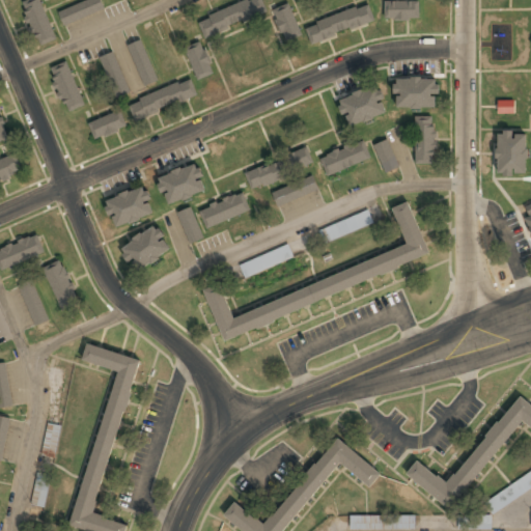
[(38,47),(57,39),(39,0),(27,0),(20,3),(38,47)]
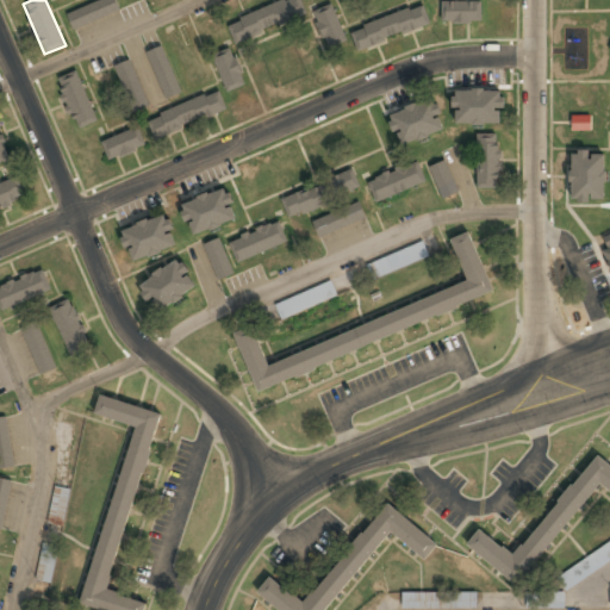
[(72,29),(119,12),(114,0),(103,0),(67,12),(72,29)]
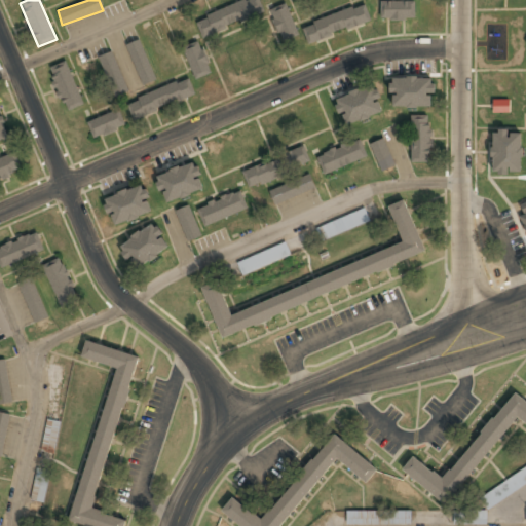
[(200,36),(264,16),(258,0),(251,0),(194,19),(200,36)]
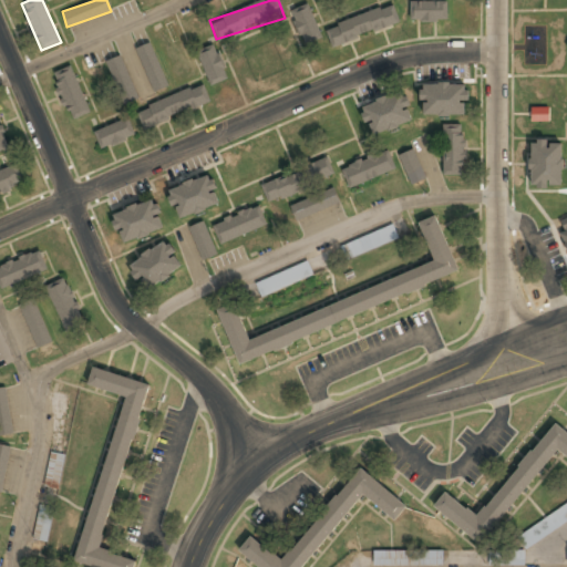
[(410,0),(410,20),(446,20),(446,0),(410,0)]
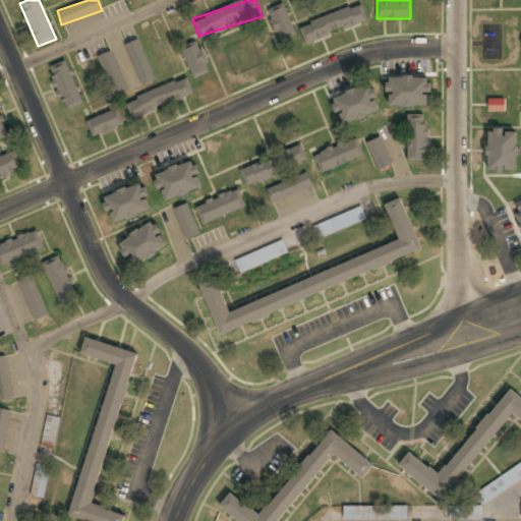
[(298,23),(304,43),(368,22),(362,3),(298,23)]
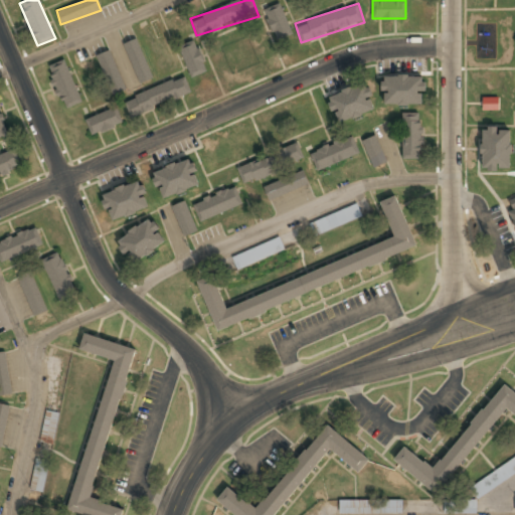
[(276,41),(292,35),(282,4),(265,9),(276,41)]
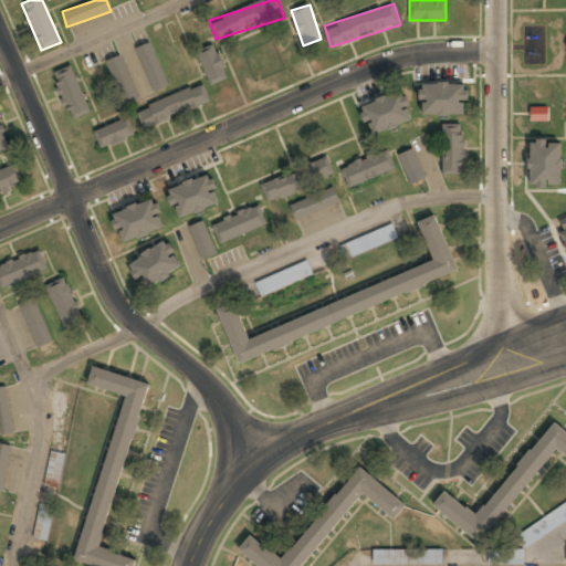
[(135,49),(154,92),(168,85),(149,43),(135,49)]
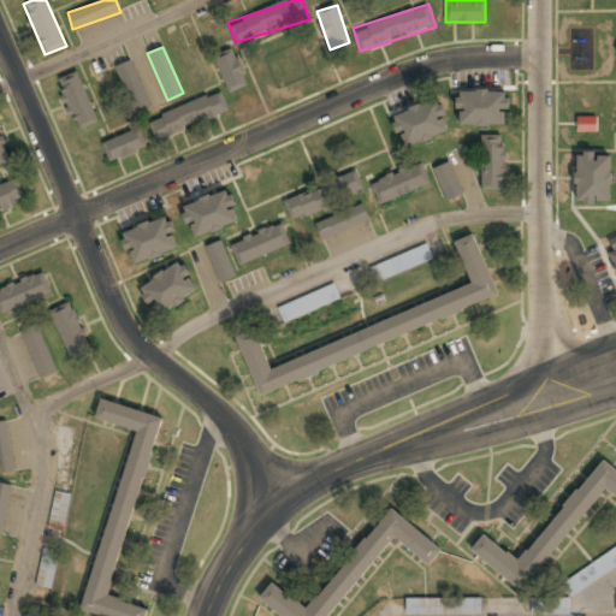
[(243,86),(237,51),(218,54),(224,89),(243,86)]
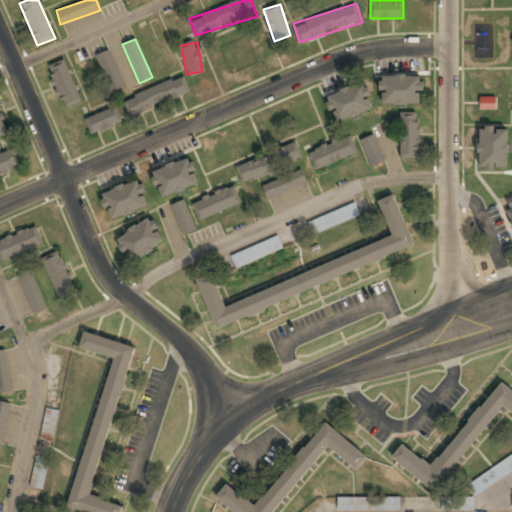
[(125,91),(110,50),(97,55),(111,96),(125,91)]
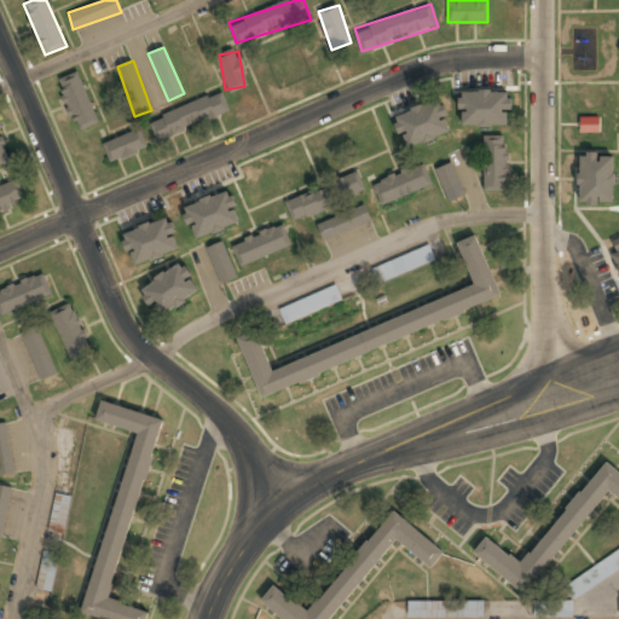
[(79,73),(57,81),(76,131),(98,123),(79,73)]
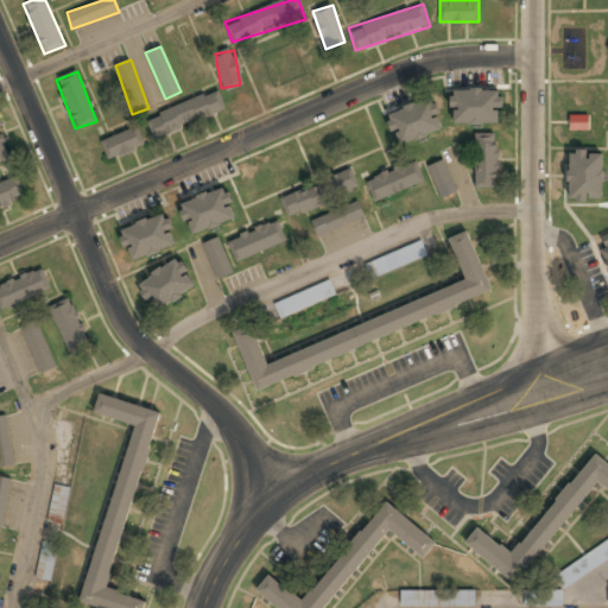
[(227,111),(219,89),(146,118),(154,138),(227,111)]
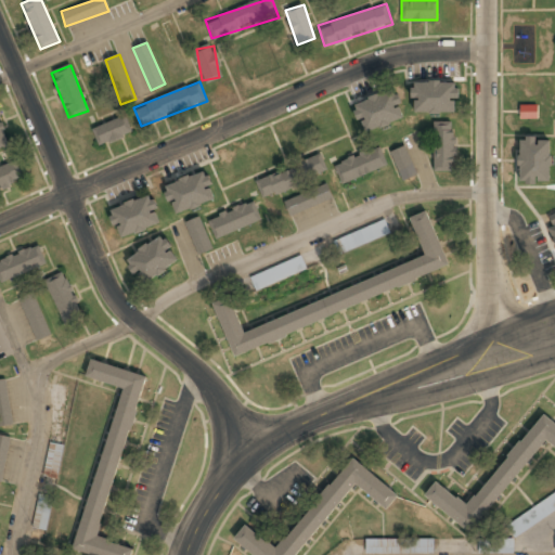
[(412,113),(455,114),(456,82),(412,81),(412,113)]
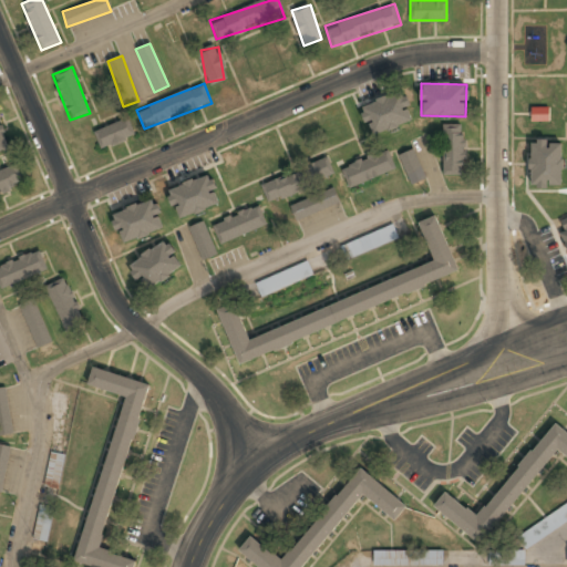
[(413,121),(402,92),(361,107),(372,136),(413,121)]
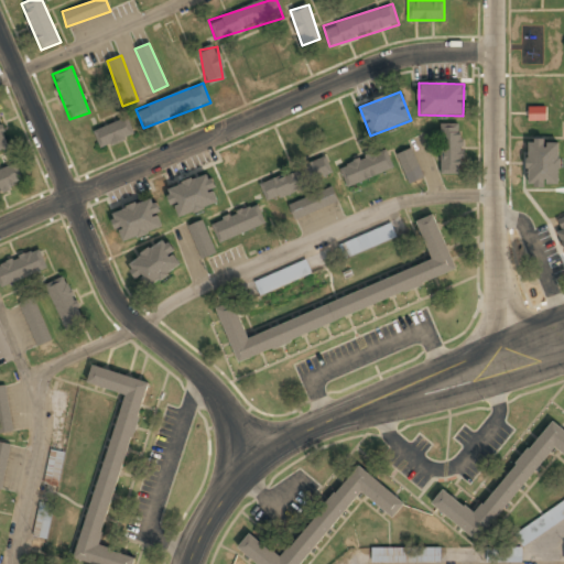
[(528,107),(528,121),(546,121),(546,107),(528,107)]
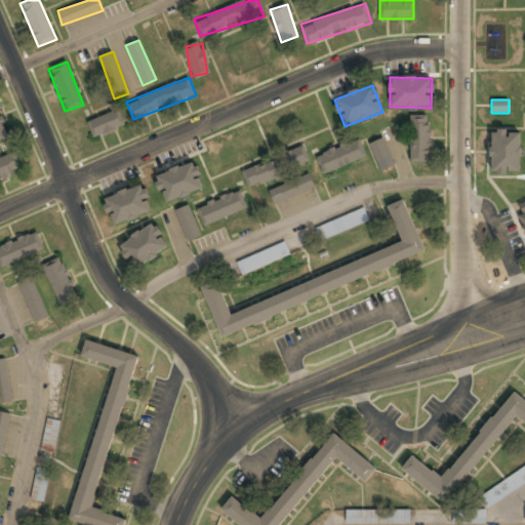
[(94,140),(125,125),(118,109),(86,124),(94,140)]
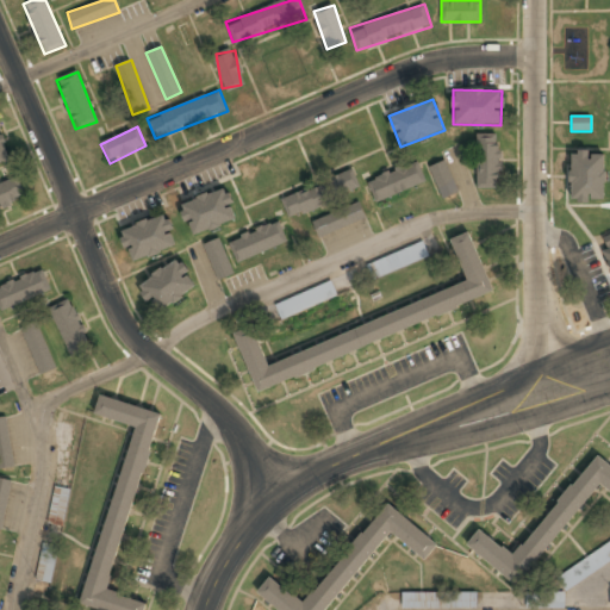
[(477,134),(477,188),(500,188),(500,134),(477,134)]
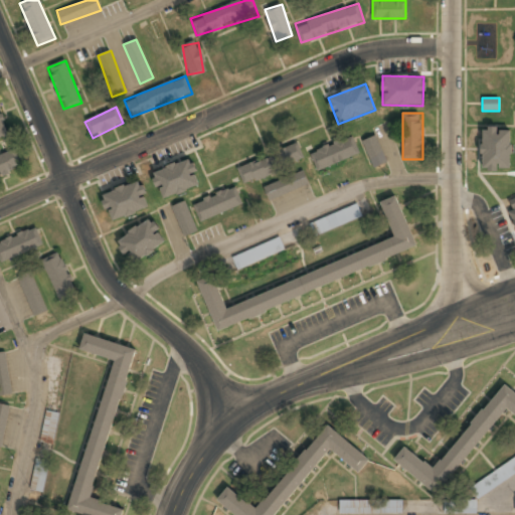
[(0,136),(8,134),(0,114),(0,136)]
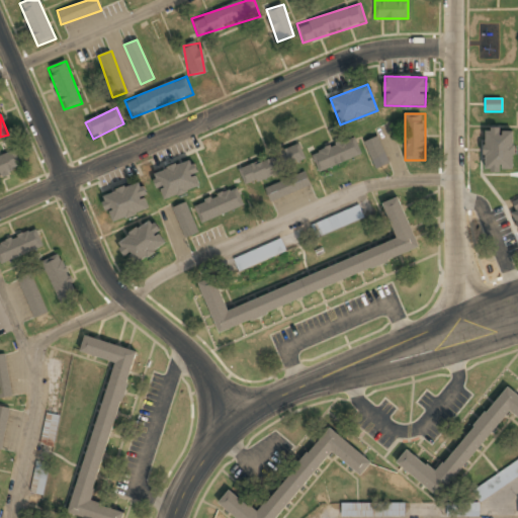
[(484,130),(484,171),(514,171),(514,130),(484,130)]
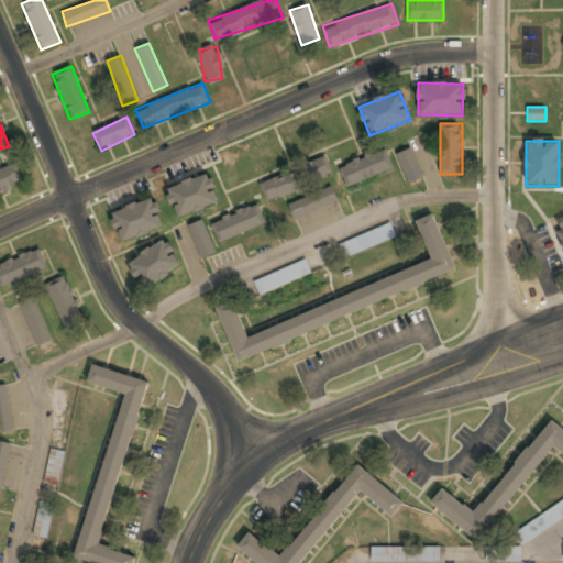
[(423,176),(410,147),(396,154),(408,183),(423,176)]
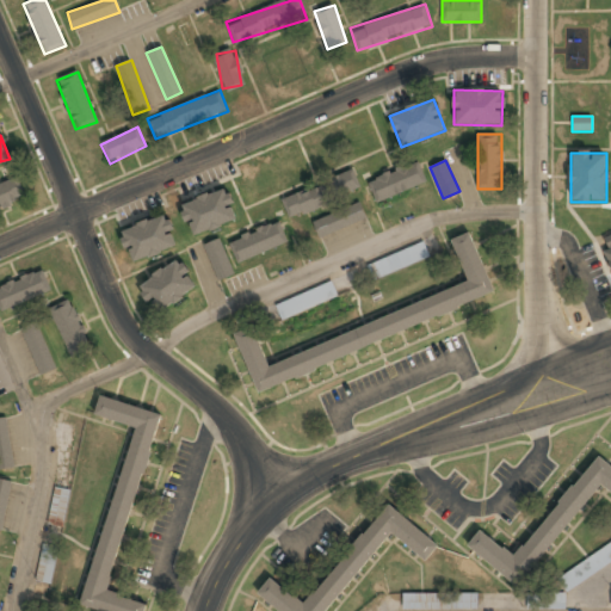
[(375,202),(427,181),(419,161),(368,181),(375,202)]
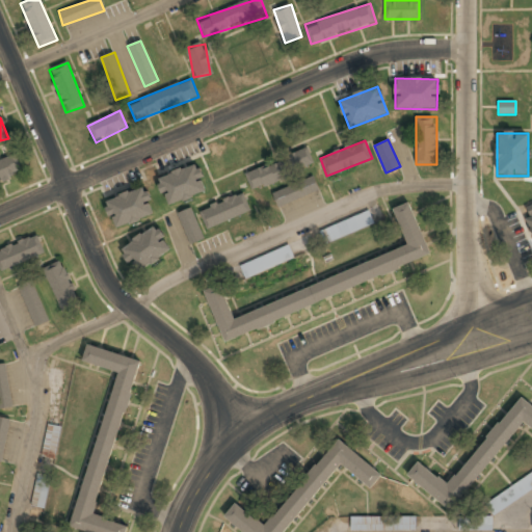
[(315,165),(308,148),(245,175),(253,191),(315,165)]
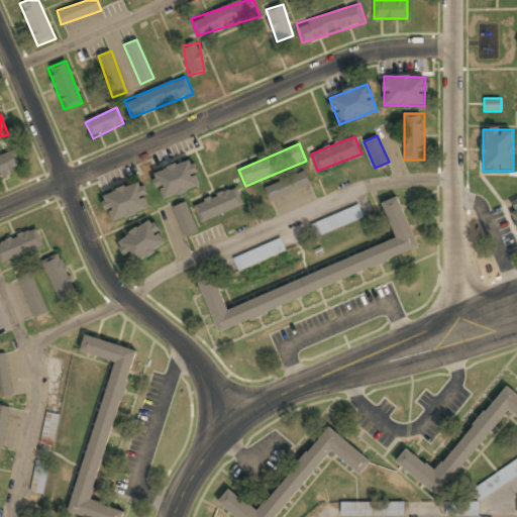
[(0,156),(0,176),(22,168),(16,150),(0,156)]
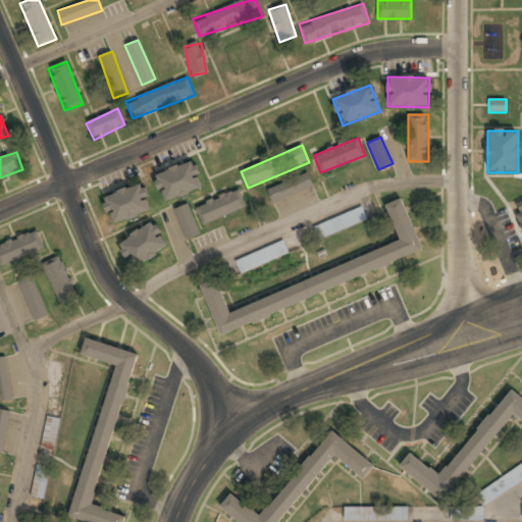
[(162,202),(203,189),(195,162),(154,174),(162,202)]
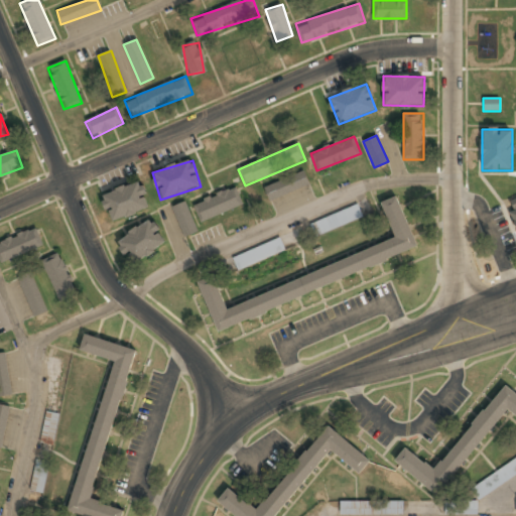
[(269,202),(309,183),(303,170),(263,188),(269,202)]
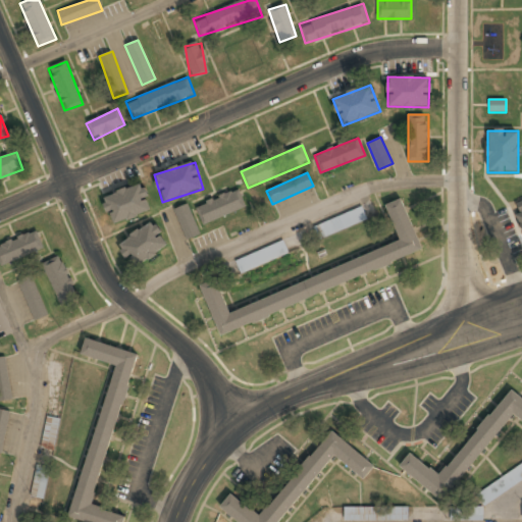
[(103,197),(111,224),(150,213),(142,186),(103,197)]
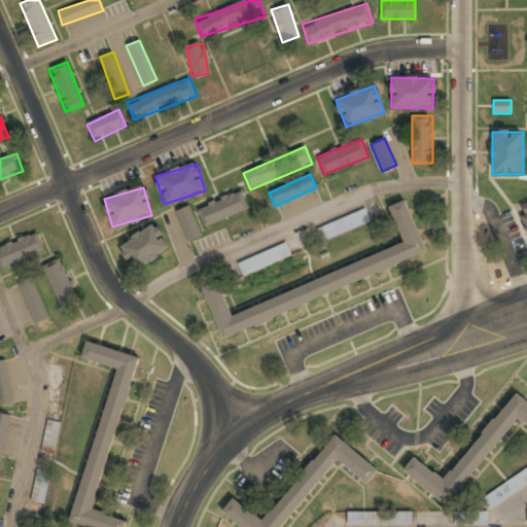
[(205,227),(248,209),(241,191),(197,209),(205,227)]
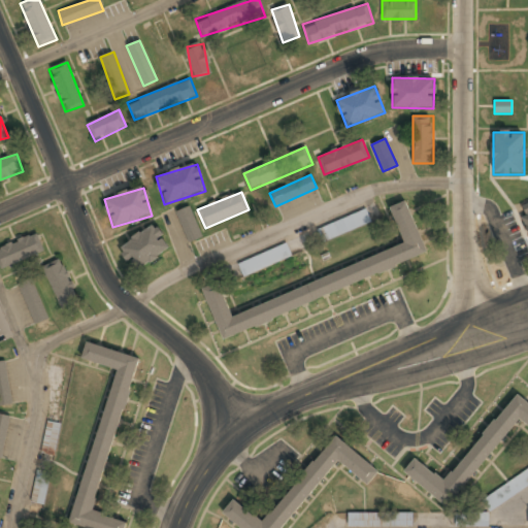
[(428,258),(407,200),(390,206),(404,248),(230,311),(219,282),(202,288),(220,334),(428,258)]
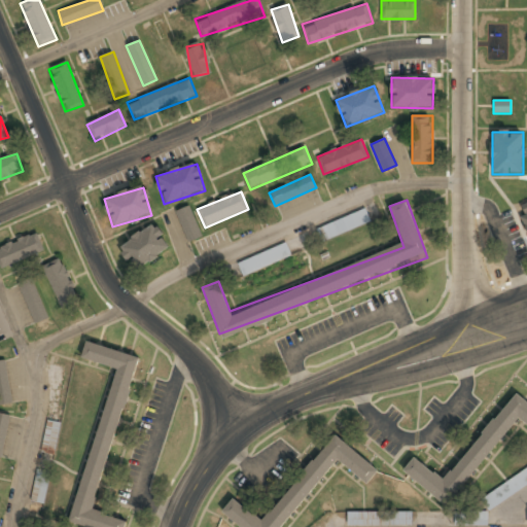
[(176,211),(186,242),(200,238),(189,207),(176,211)]
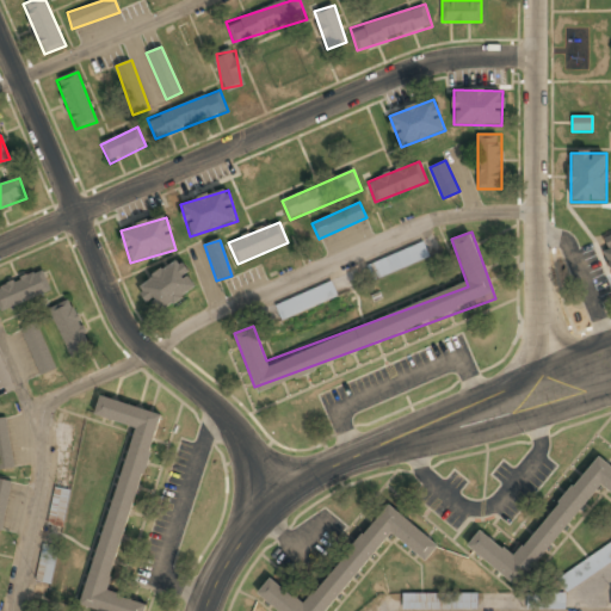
[(366,265),(372,281),(430,257),(424,241),(366,265)]
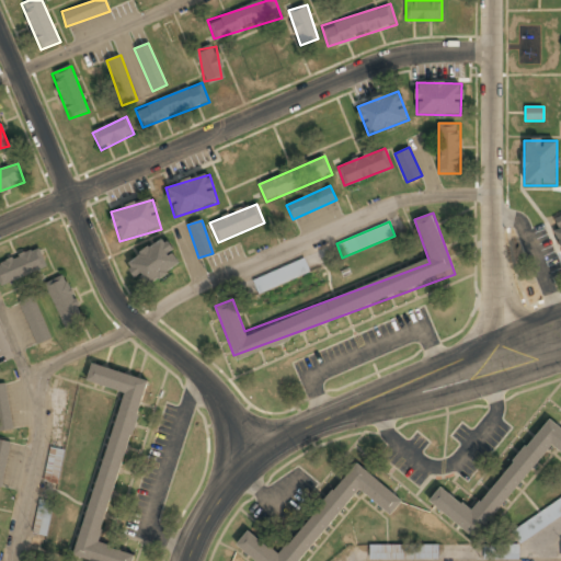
[(139,287),(181,268),(168,240),(127,260),(139,287)]
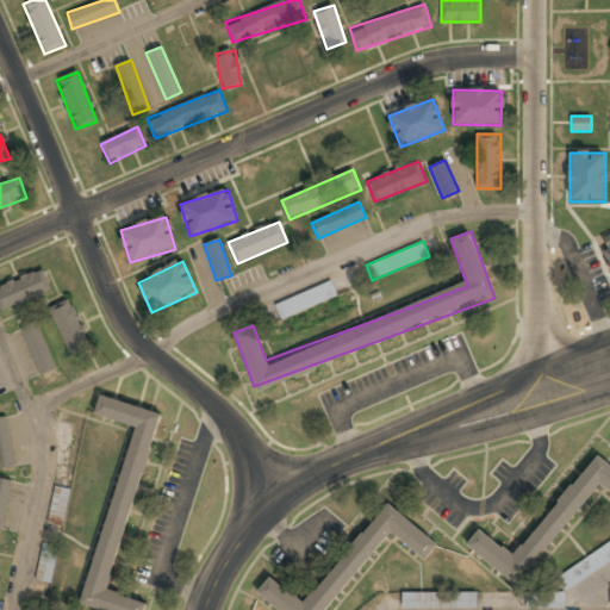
[(0,307),(1,311),(51,290),(42,268),(0,286),(0,307)]
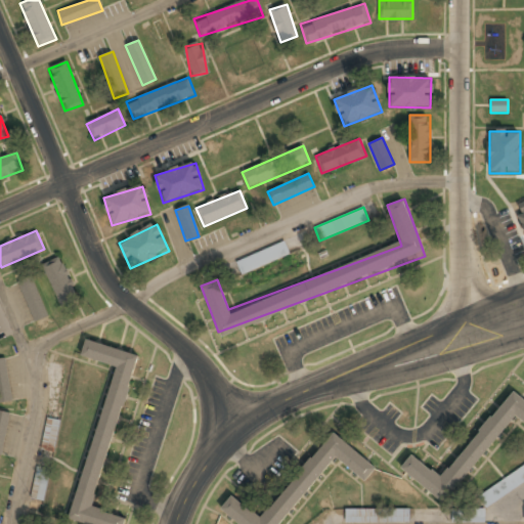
[(242,274),(290,253),(285,241),(236,262),(242,274)]
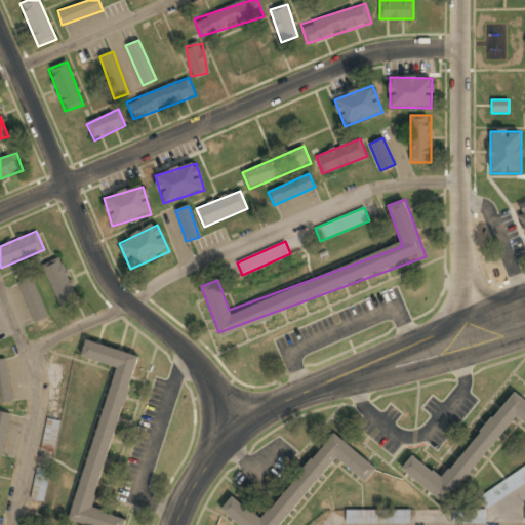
[(59,257),(42,267),(62,305),(79,296),(59,257)]
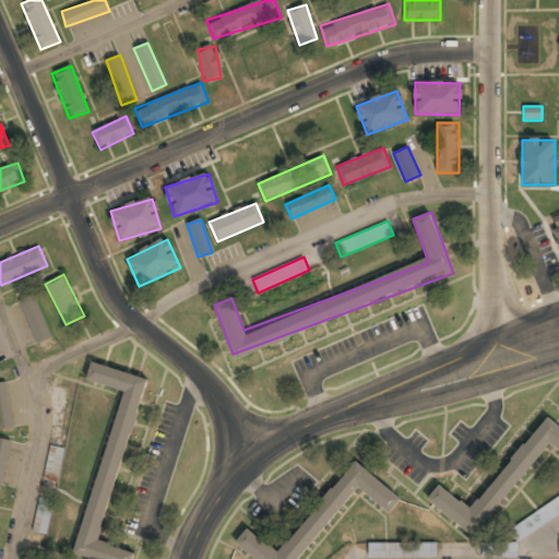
[(37,343),(51,337),(32,295),(19,301),(37,343)]
